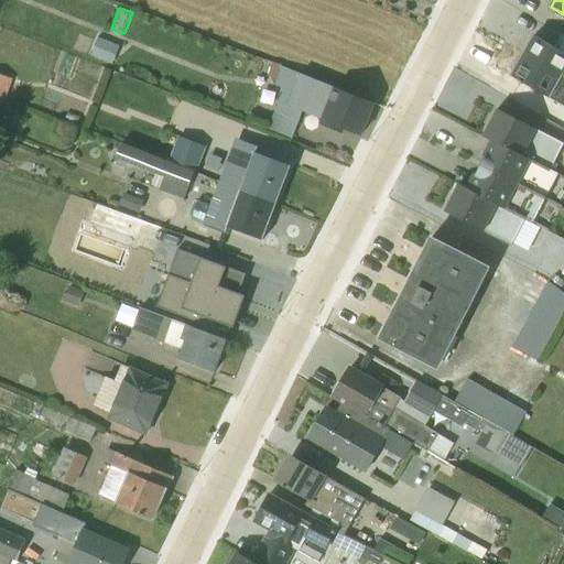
[(555,49),(537,38),(535,38),(525,56),(563,76),(563,35),(555,49)]
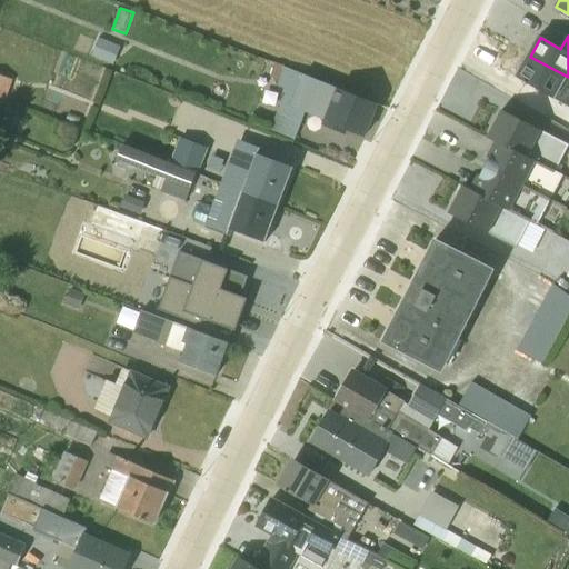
[(121,48),(99,39),(92,56),(115,65),(121,48)]
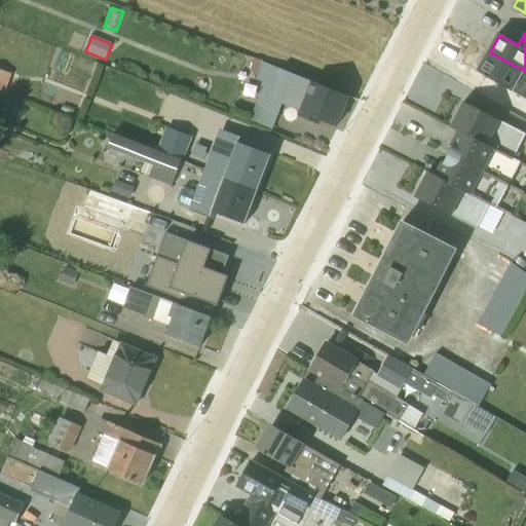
[(525,71),(490,52),(479,71),(525,100),(525,71)]
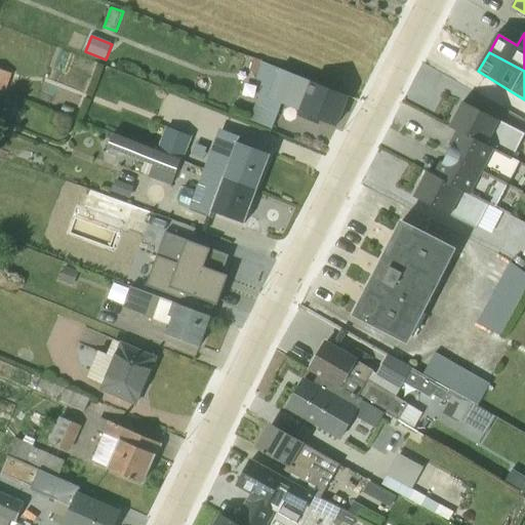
[(336,125),(349,96),(255,59),(250,72),(257,75),(256,79),(264,83),(248,120),(273,129),(282,103),(298,110),(297,114),(319,122),(320,119),(336,125)]
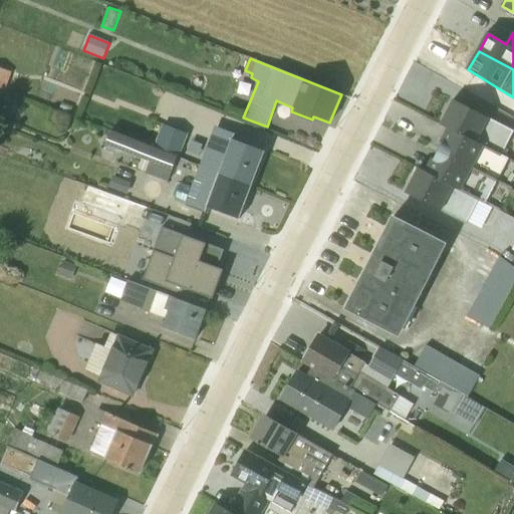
[(496,181),(498,178),(508,160),(500,156),(513,131),(454,99),(453,100),(441,124),(447,129),(441,142),(443,144),(439,152),(496,181)]
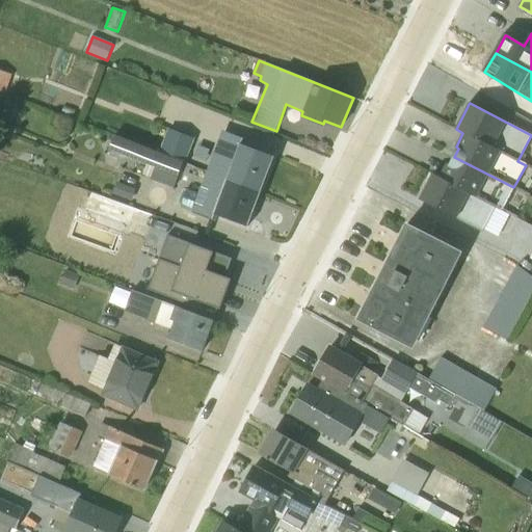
[(169,128),(158,153),(185,164),(195,138),(169,128)]
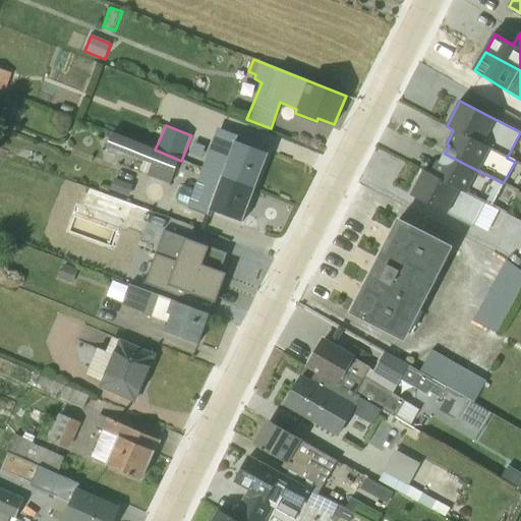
[(238,135),(218,128),(203,169),(255,188),(269,154),(236,140),(238,135)]
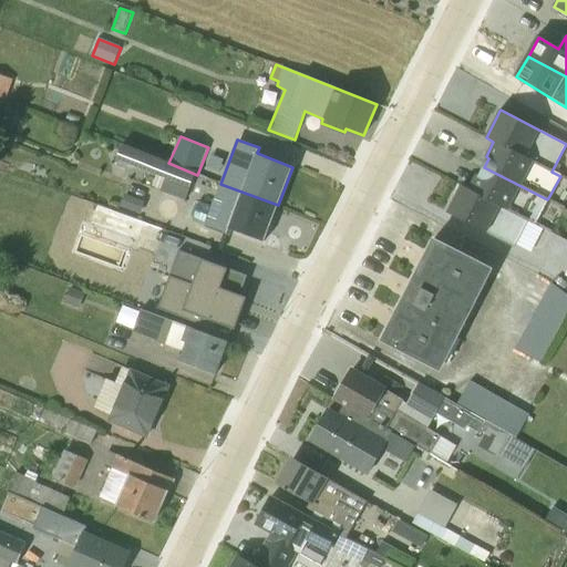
[(197,175),(123,146),(117,158),(156,175),(152,186),(185,200),(197,175)]
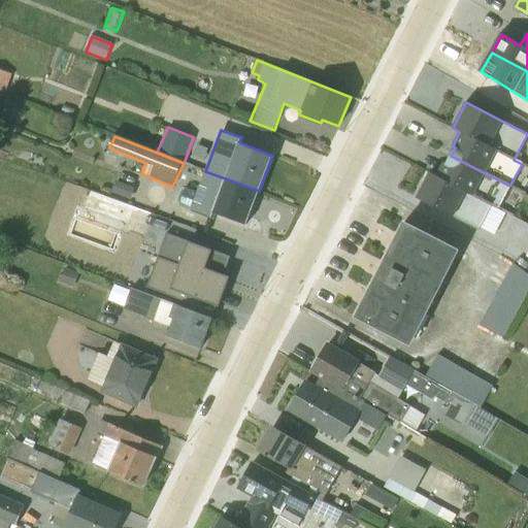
[(443,163),(437,175),(499,207),(509,186),(451,156),(447,163),(443,163)]
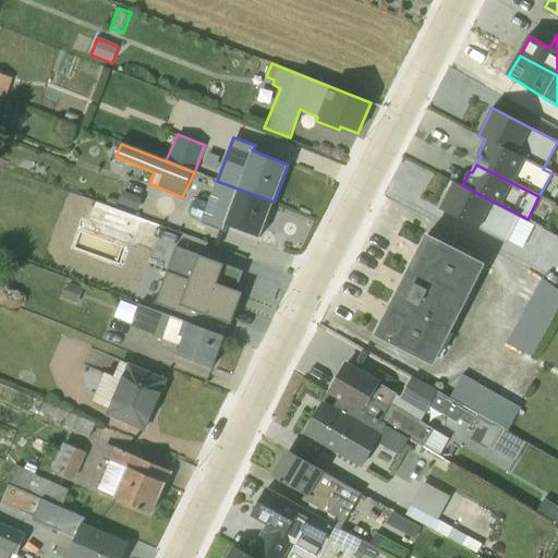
[(189,211),(191,216),(202,221),(201,222),(222,230),(225,223),(261,238),(274,202),(217,181),(208,203),(197,199),(193,202),(189,211)]
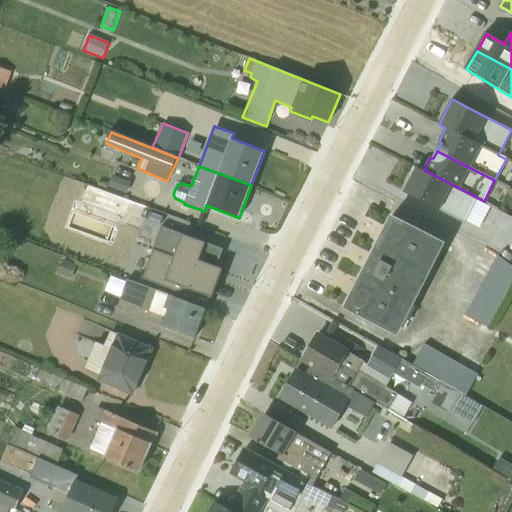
[(463,222),(476,198),(417,167),(404,192),(463,222)]
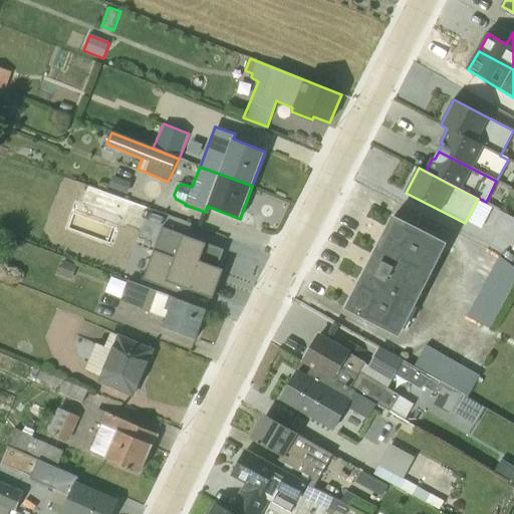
[(113,177),(109,187),(127,193),(131,183),(113,177)]
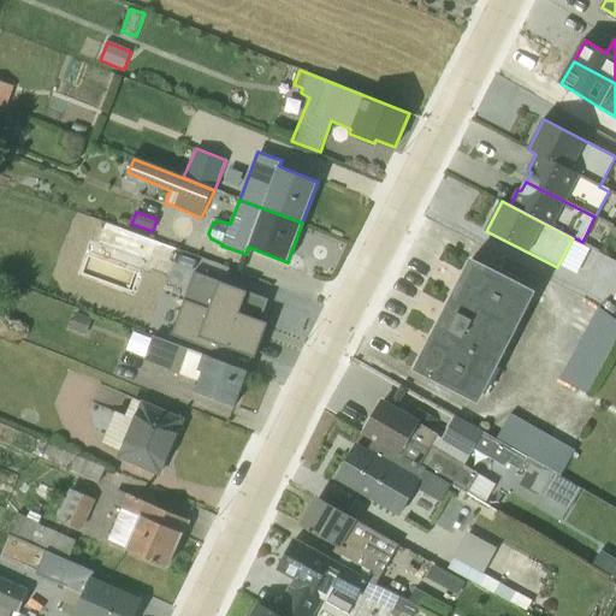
[(471,259),(414,369),(478,403),(537,291),(471,259)]
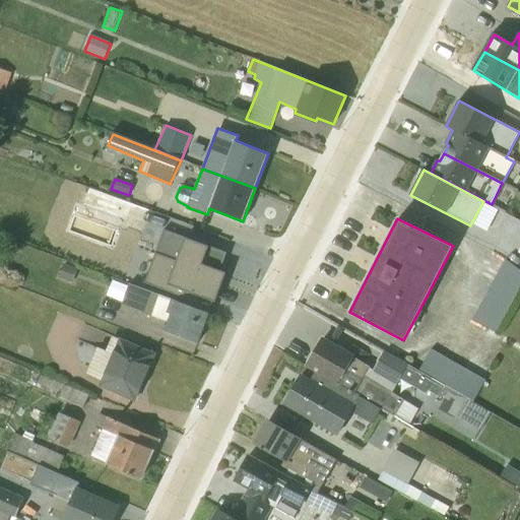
[(157,256),(147,283),(185,298),(183,303),(209,313),(213,302),(215,302),(226,272),(220,270),(228,253),(188,239),(179,264),(157,256)]
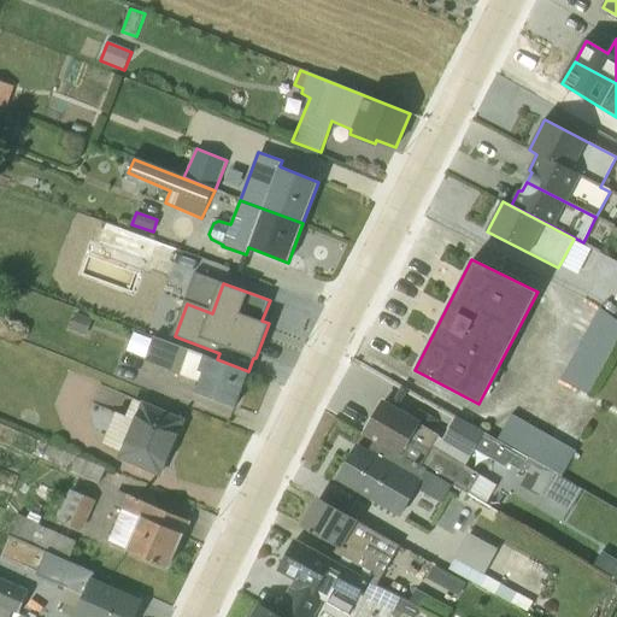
[(616,319),(600,306),(559,378),(587,394),(616,341),(616,319)]
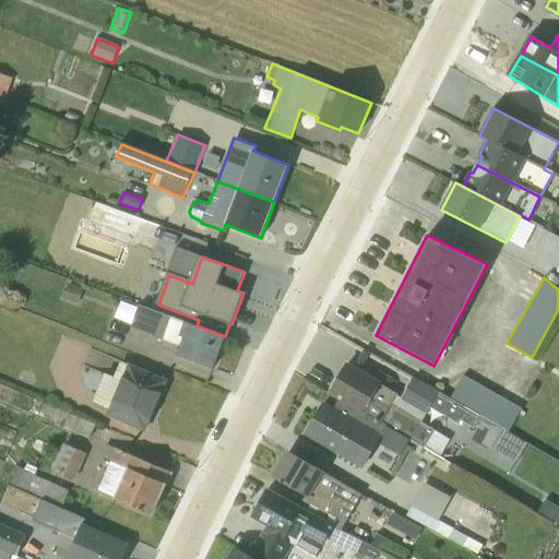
[(69,284),(64,298),(79,304),(84,289),(69,284)]
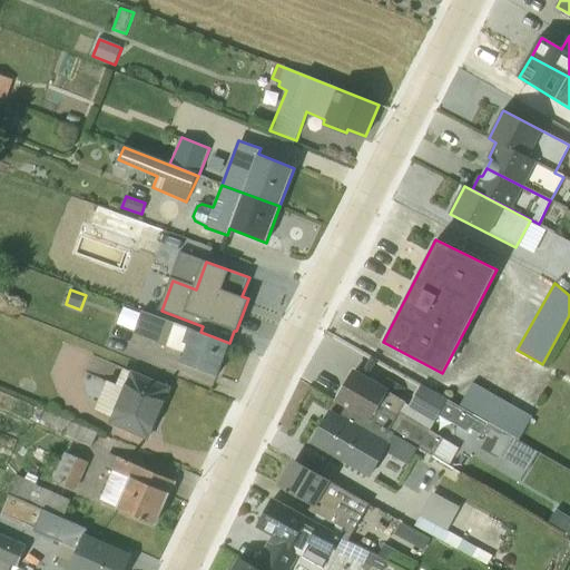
[(141,311),(134,334),(184,352),(179,362),(217,374),(229,343),(200,332),(141,311)]
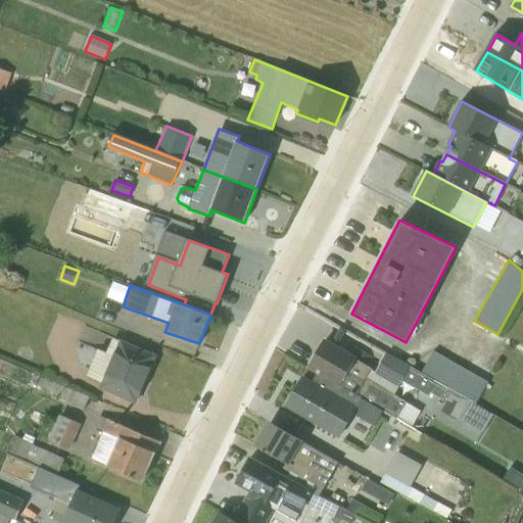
[(87,375),(102,382),(120,340),(113,338),(106,352),(98,349),(87,375)]
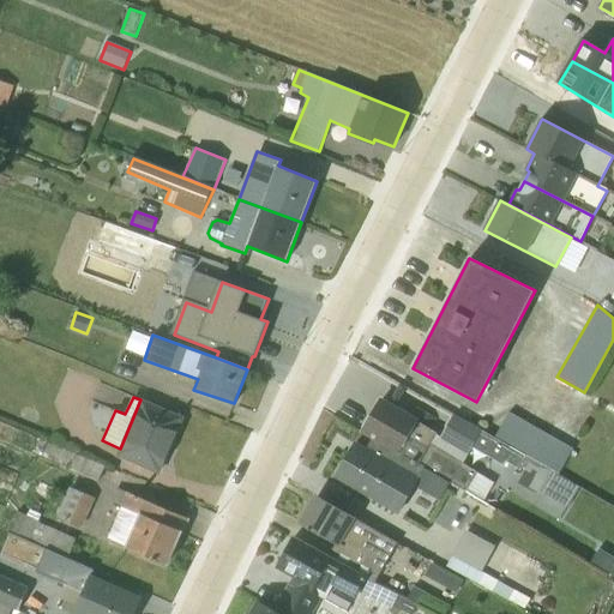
[(463,463),(473,446),(503,465),(506,461),(517,468),(519,464),(527,469),(518,482),(541,495),(542,495),(554,473),(455,415),(453,415),(441,435),(417,421),(419,419),(381,397),(361,431),(361,432),(483,500),(494,483),(463,463)]
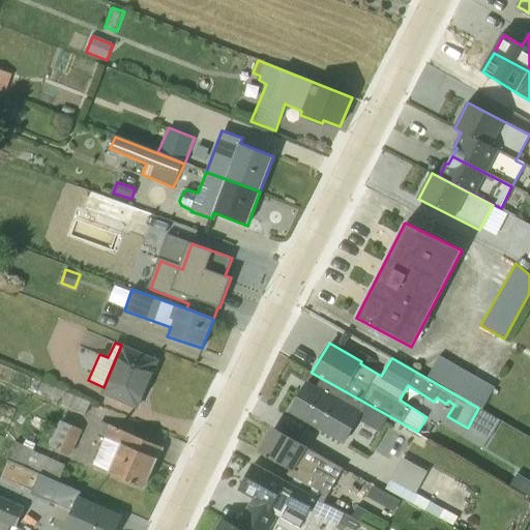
[(122,344),(101,393),(138,409),(159,360),(122,344)]
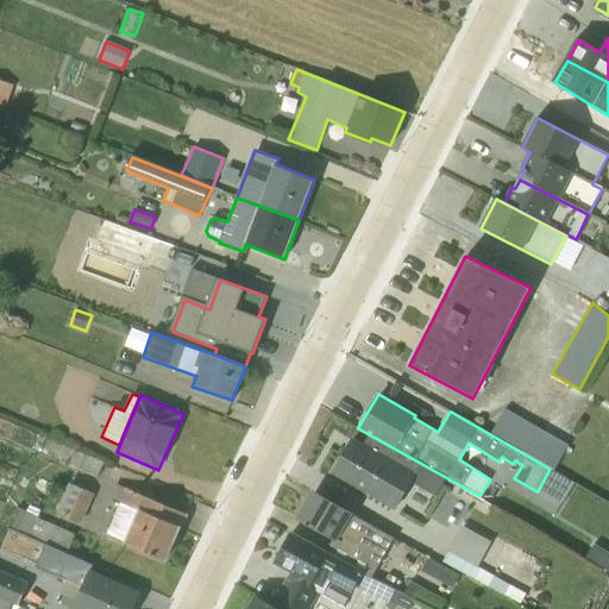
[(567,445),(506,409),(490,434),(553,470),(567,445)]
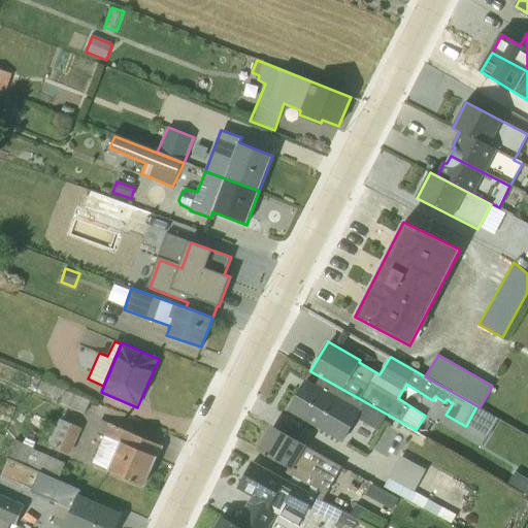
[(306,380),(288,410),(342,442),(356,418),(378,430),(387,415),(321,377),(316,386),(306,380)]
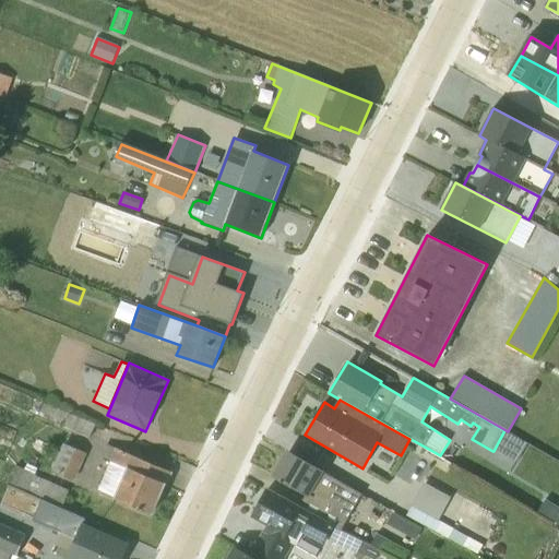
[(64,426),(90,438),(95,424),(45,402),(42,412),(66,423),(64,426)]
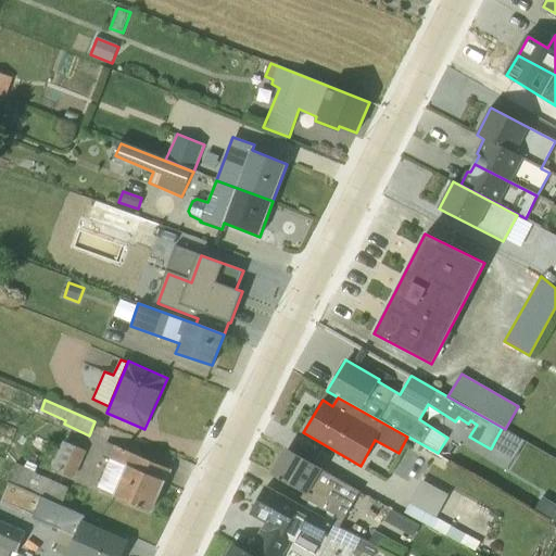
[(0,455),(5,457),(16,431),(0,424),(0,455)]
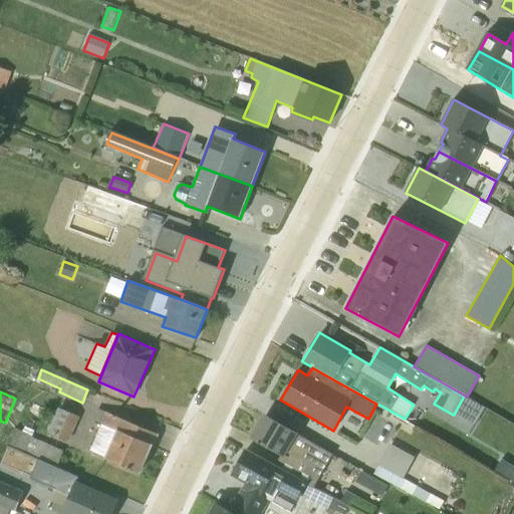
[(59,407),(47,433),(69,442),(80,417),(59,407)]
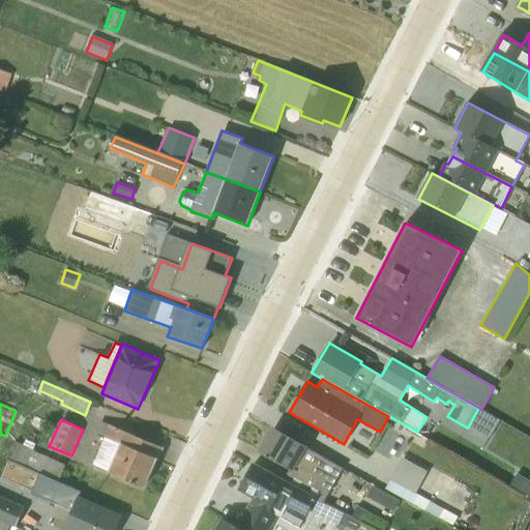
[(164,448),(101,420),(96,433),(105,437),(93,464),(109,471),(109,472),(146,488),(164,448)]
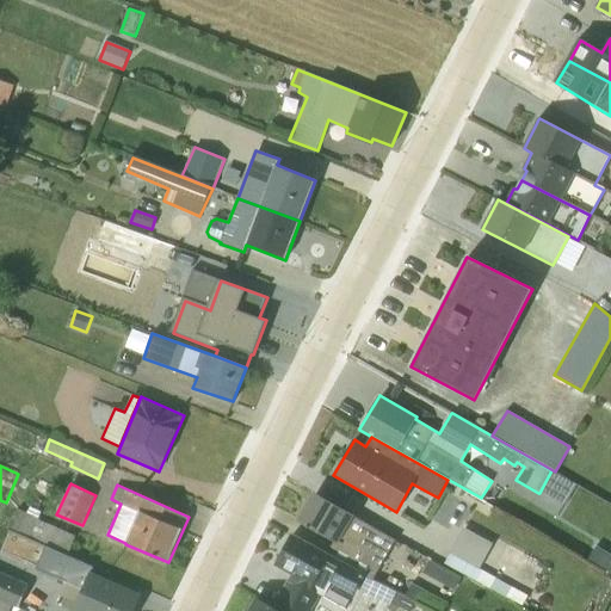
[(314,492),(297,520),(335,541),(327,553),(375,579),(395,541),(314,492)]
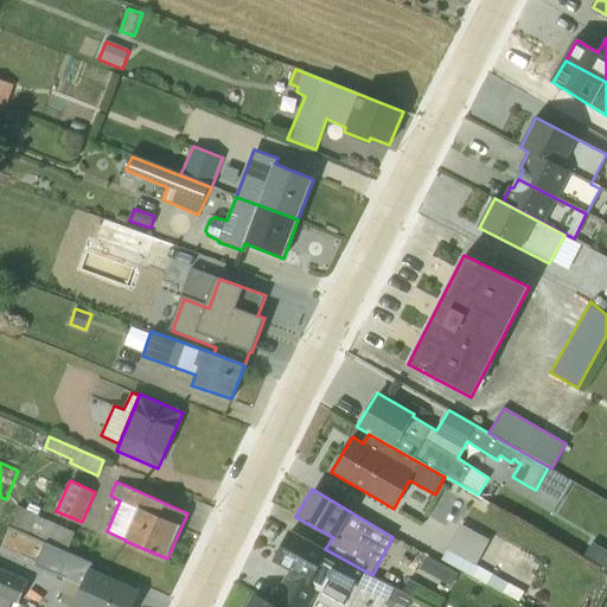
[(66,551),(76,532),(38,515),(38,513),(40,508),(31,503),(27,509),(18,505),(10,525),(66,551)]
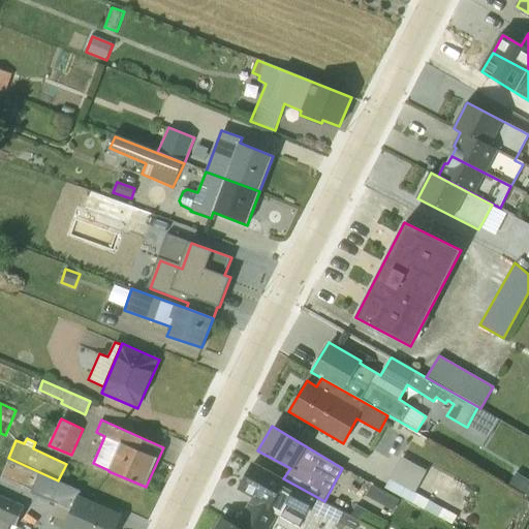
[(417,493),(430,467),(403,454),(387,487),(427,504),(429,499),(417,493)]
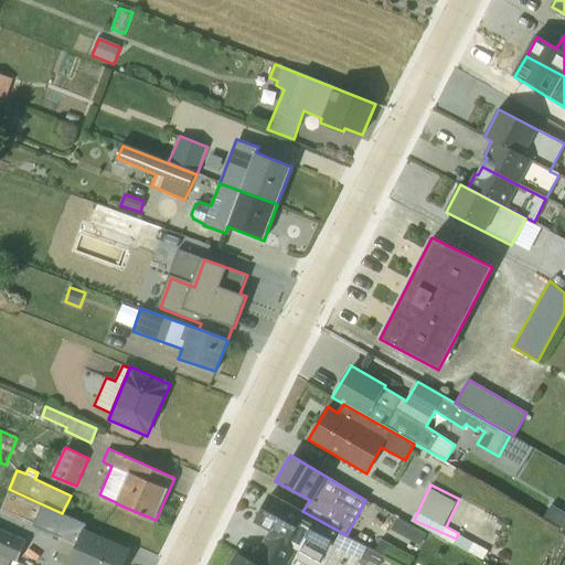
[(121,564),(128,552),(128,551),(85,529),(87,524),(62,513),(9,489),(7,489),(0,503),(0,507),(20,515),(19,520),(53,535),(48,546),(72,557),(67,564),(121,564)]
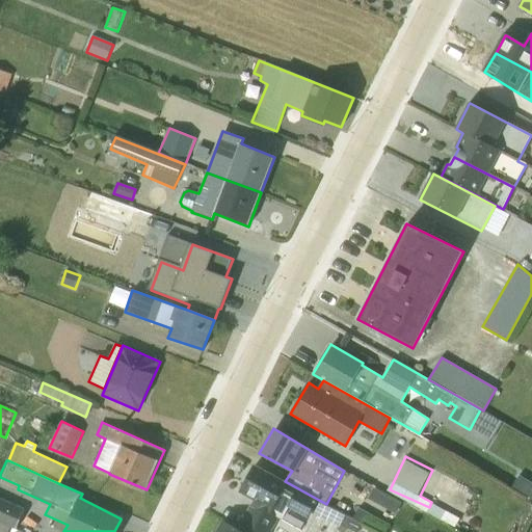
[(351,531),(357,531),(361,526),(344,517),(345,514),(255,464),(239,491),(254,500),(238,527),(247,531),(270,531),(280,517),(283,519),(289,507),(309,517),(312,513),(351,531)]
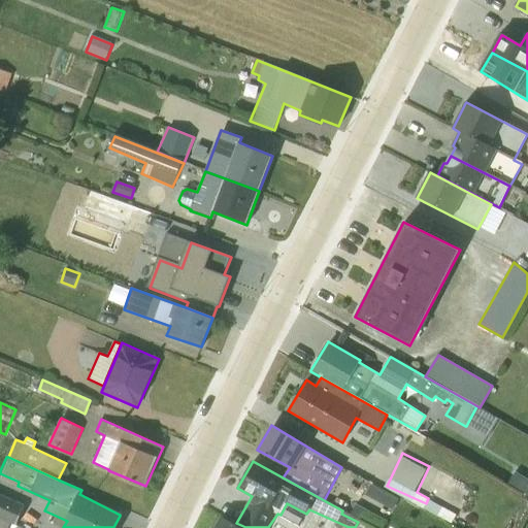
[(24,505),(0,494),(0,518),(15,525),(24,505)]
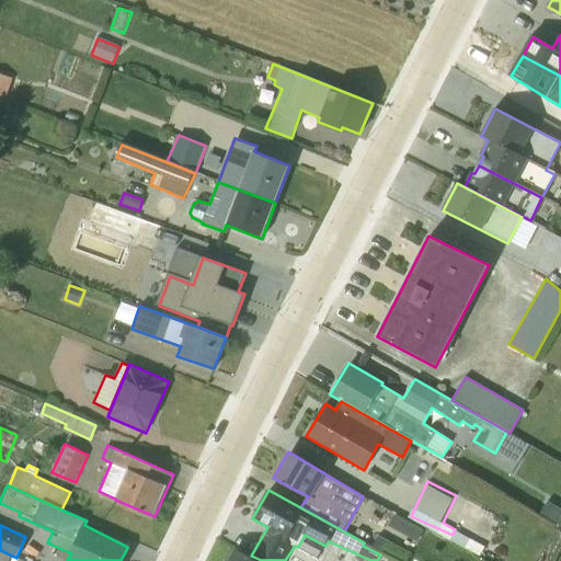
[(259,560),(236,550),(229,560),(259,560)]
